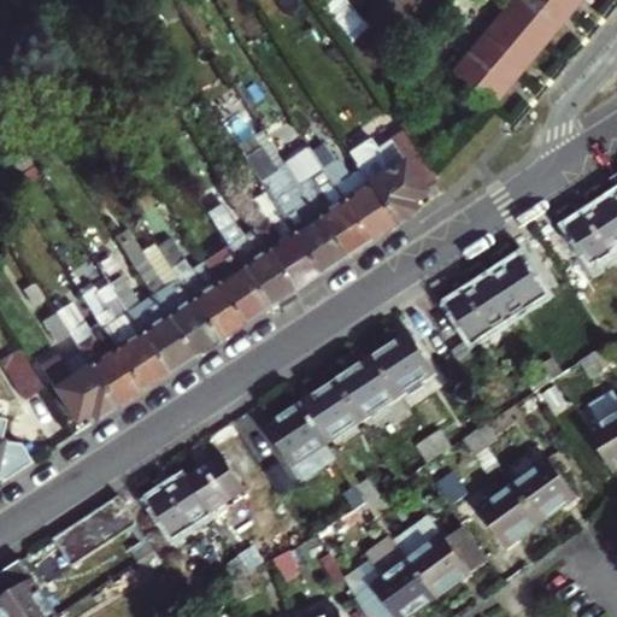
[(558,0),(512,0),(505,10),(544,41),(569,10),(558,0)]
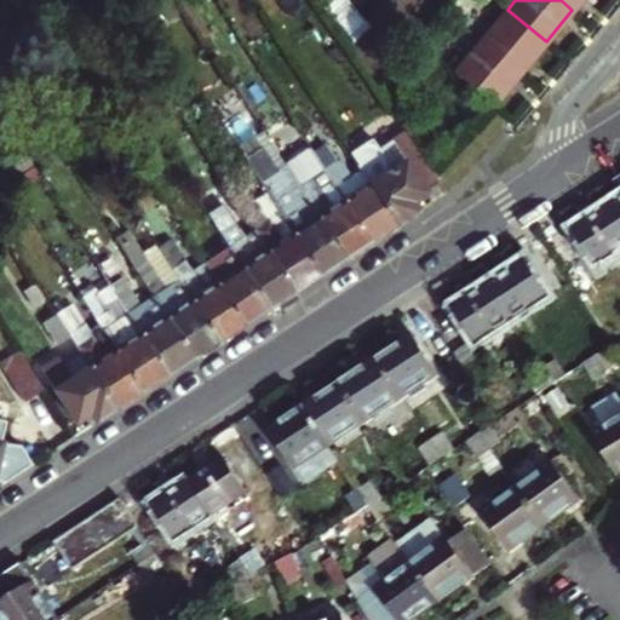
[(520,72),(546,41),(507,10),(482,40),(520,72)]
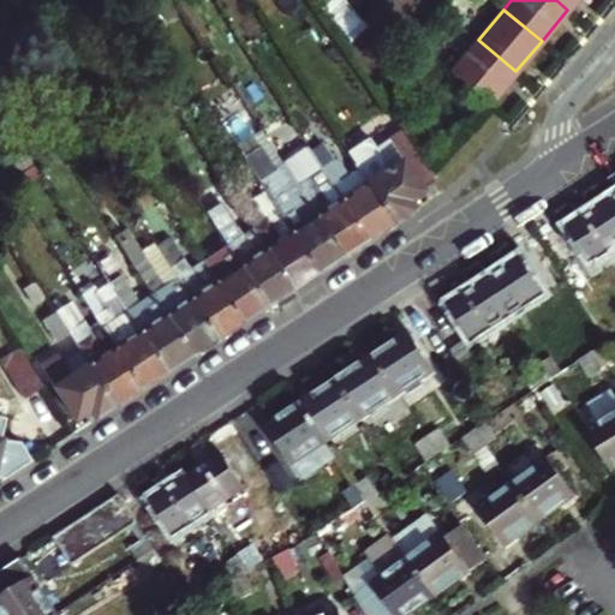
[(489,103),(515,71),(478,40),(452,72),(489,103)]
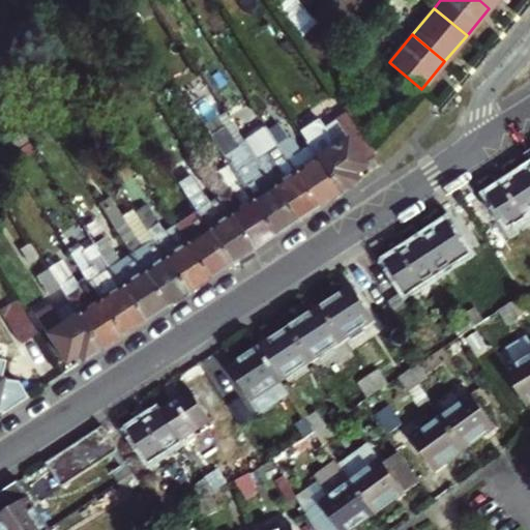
[(314,155),(337,192),(356,179),(351,171),(377,155),(357,127),(346,110),(333,118),(345,136),(331,144),(315,118),(297,129),(307,145),(314,155)]
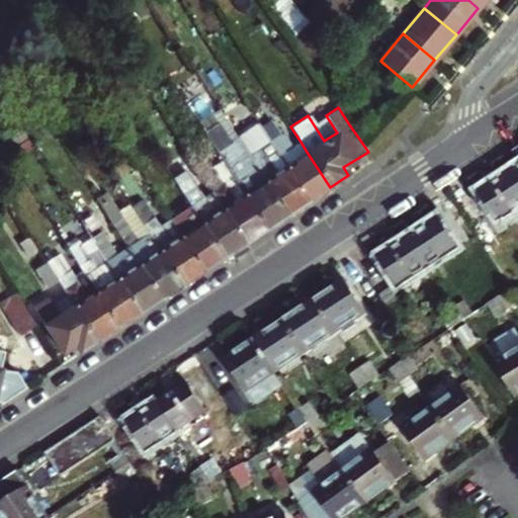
[(264,108),(253,115),(269,141),(280,135),(264,108)]
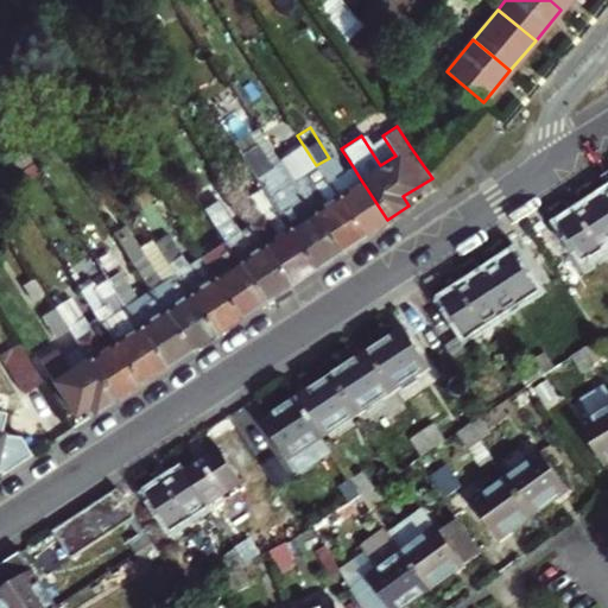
[(238,154),(263,192),(311,270),(336,253),(280,164),(277,160),(272,165),(258,143),(238,154)]
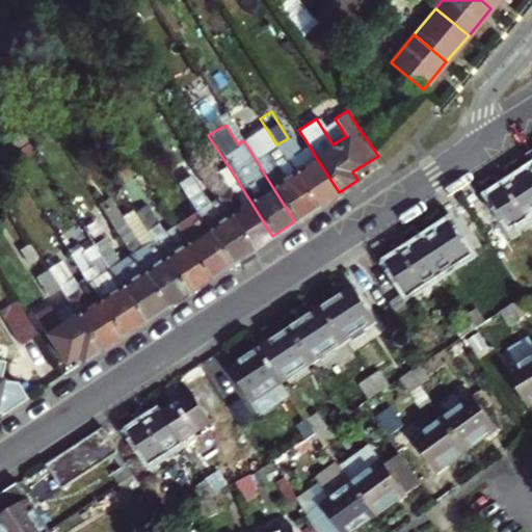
[(317,207),(339,192),(315,156),(309,145),(301,151),(291,135),(288,138),(276,144),(317,207)]
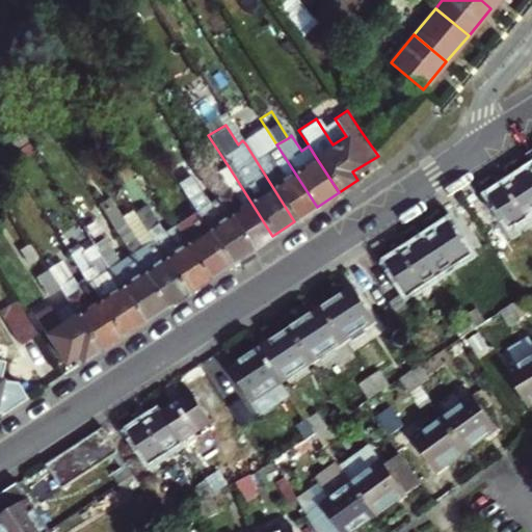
[(245,143),(294,221),(317,207),(276,144),(267,151),(258,136),(245,143)]
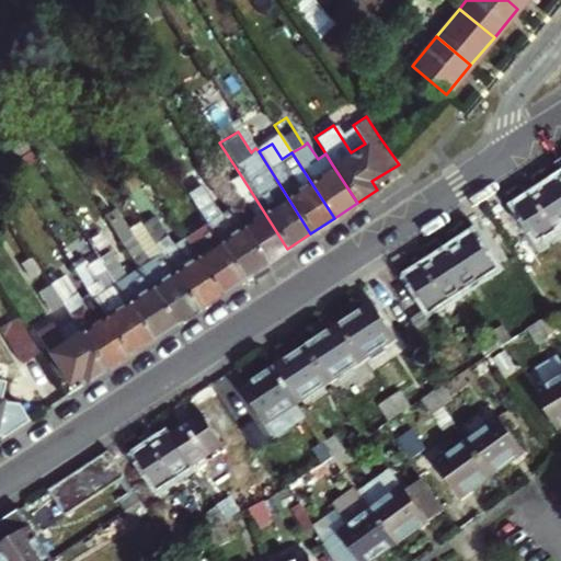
[(210,179),(221,171),(214,160),(203,167),(210,179)]
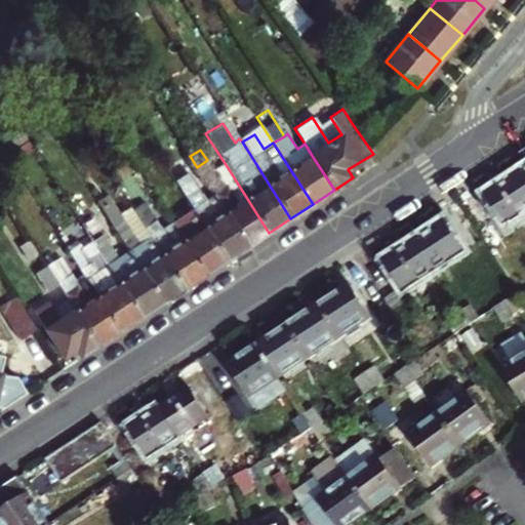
[(214,195),(247,247),(269,233),(227,166),(215,173),(207,160),(197,167),(214,195)]
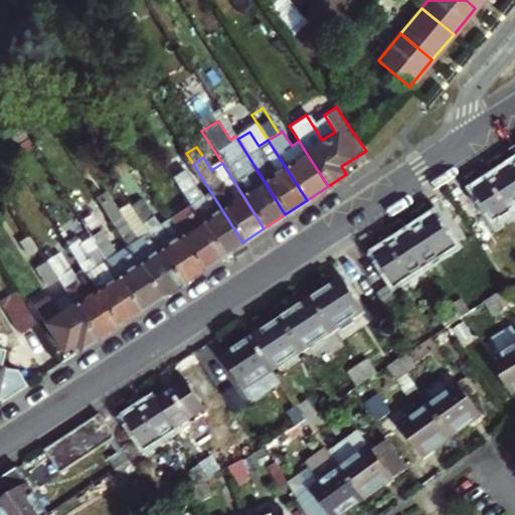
[(497,219),(514,207),(514,181),(508,171),(478,190),(497,219)]
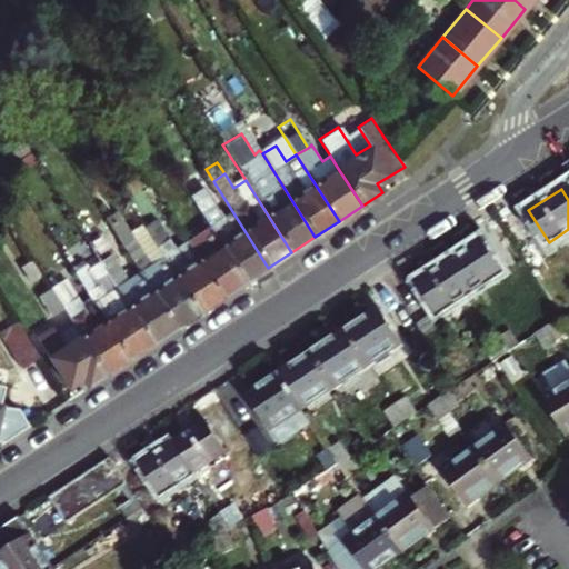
[(192,200),(199,211),(211,203),(205,192),(192,200)]
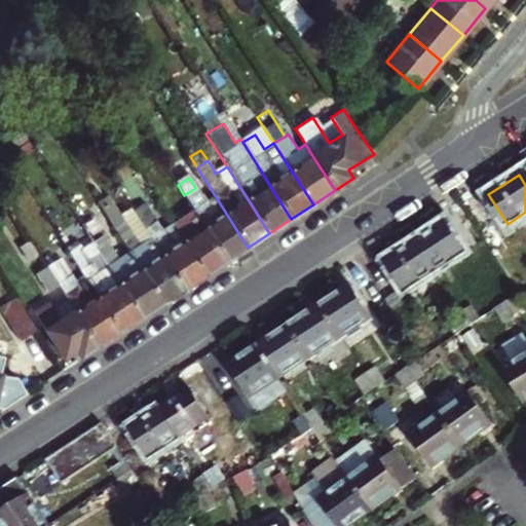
[(100,182),(89,189),(115,229),(125,222),(100,182)]
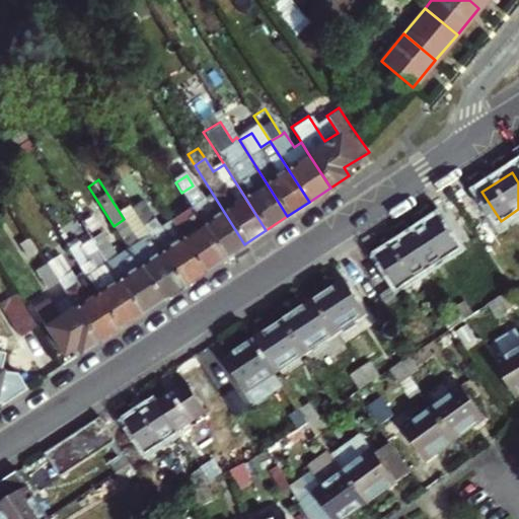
[(181,193),(191,206),(224,257),(244,244),(212,193),(203,198),(195,184),(193,186),(181,193)]
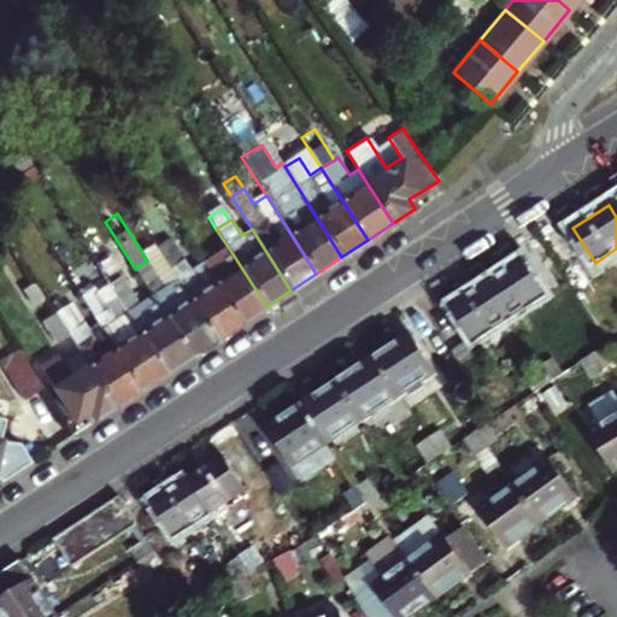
[(195,251),(209,244),(194,221),(181,229),(195,251)]
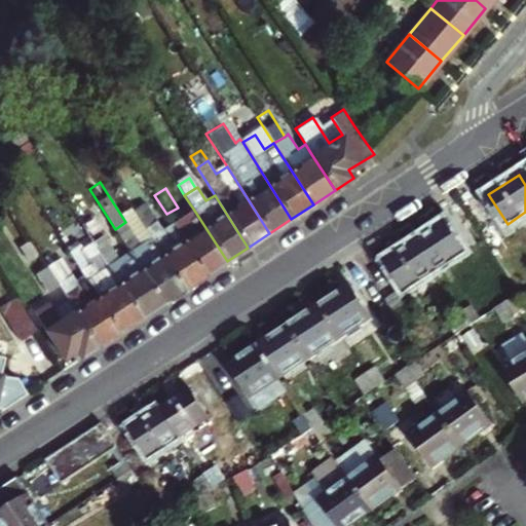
[(150,236),(183,290),(205,275),(172,222),(162,229),(145,201),(132,209),(150,236)]
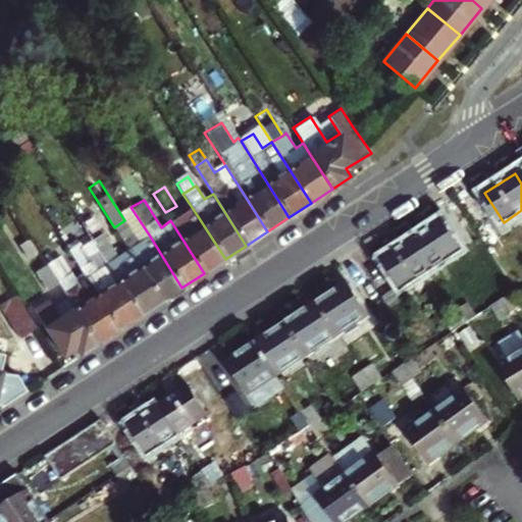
[(165,212),(170,220),(181,214),(176,206),(165,212)]
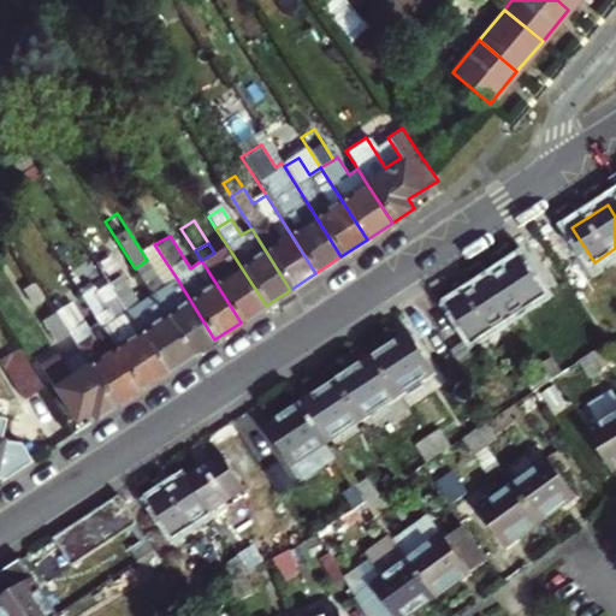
[(214,253),(201,260),(241,323),(266,306),(226,244),(214,253)]
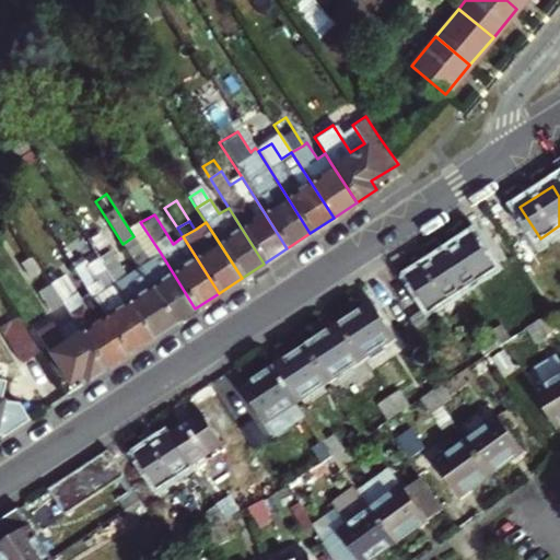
[(85,240),(124,299),(150,339),(173,323),(137,266),(126,273),(111,249),(112,248),(100,231),(85,240)]
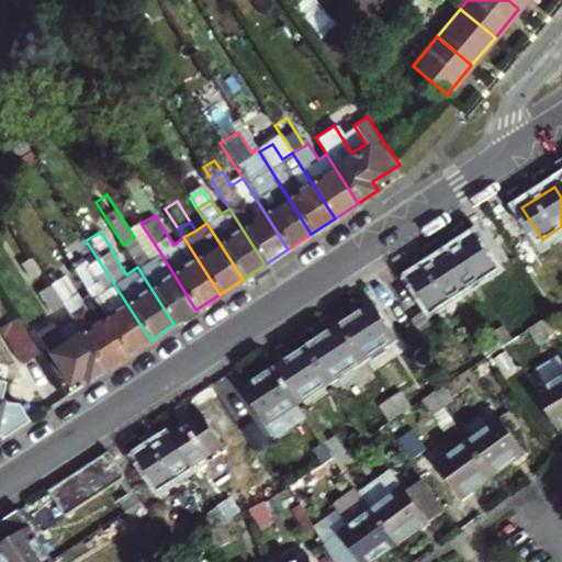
[(478,236),(446,257),(467,290),(498,269),(478,236)]
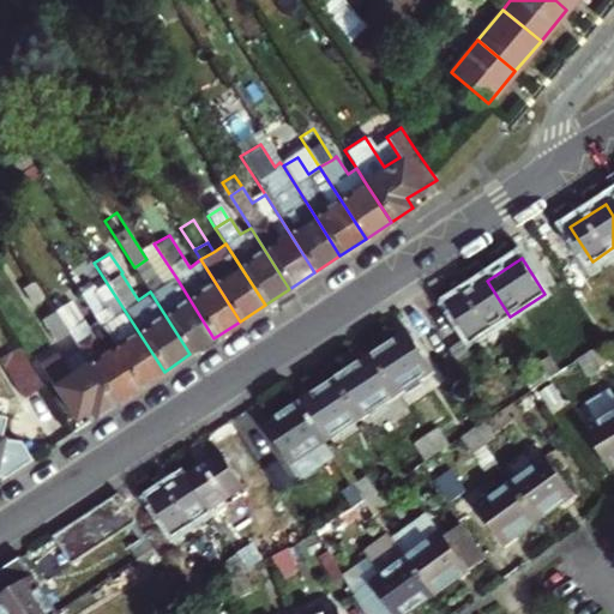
[(134,268),(150,292),(190,354),(214,338),(175,276),(163,284),(146,259),(134,268)]
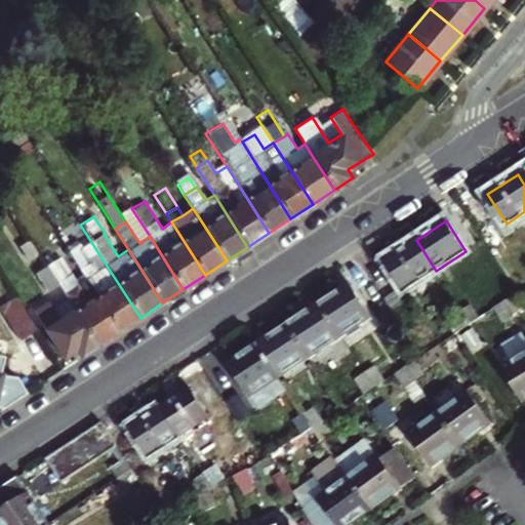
[(405,291),(413,285),(431,275),(436,271),(416,240),(386,260),(405,291)]
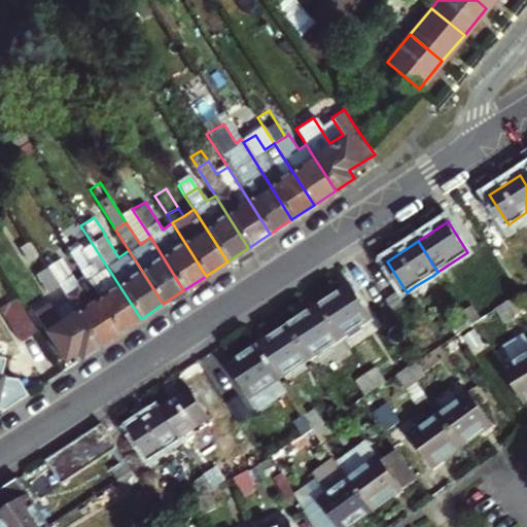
[(68,252),(86,281),(119,334),(141,319),(116,281),(107,287),(80,245),(68,252)]
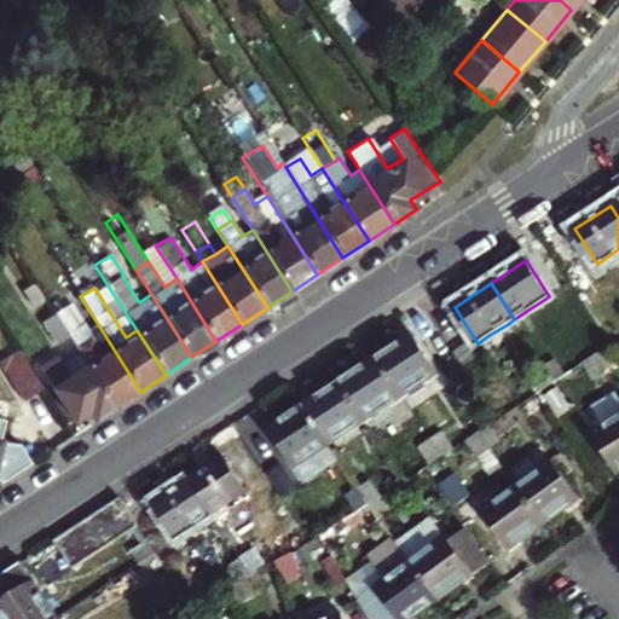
[(69,335),(80,352),(115,408),(140,392),(102,330),(92,336),(71,304),(56,314),(69,335)]
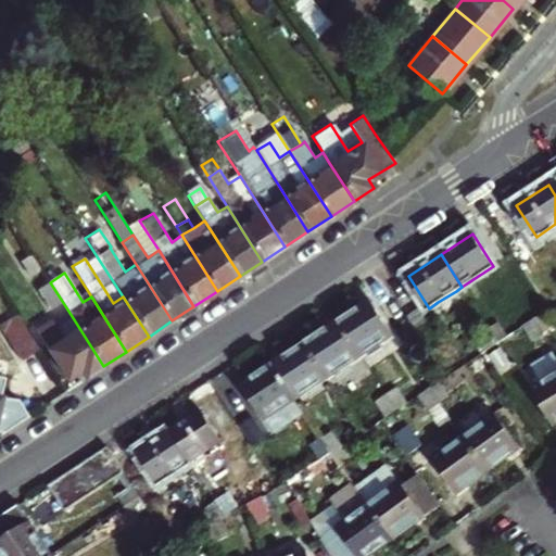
[(50,308),(62,301),(50,282),(38,290),(50,308)]
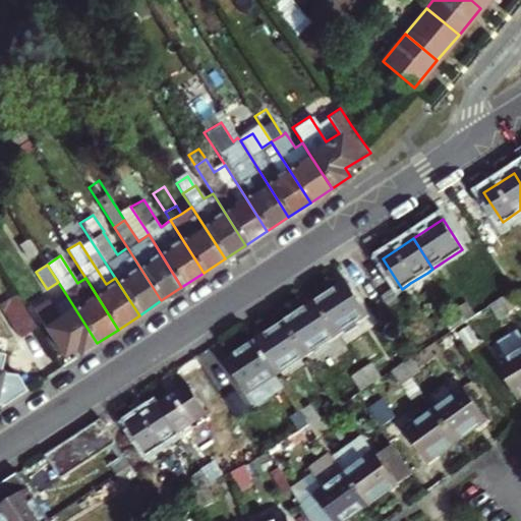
[(436,286),(427,273),(410,283),(419,296),(436,286)]
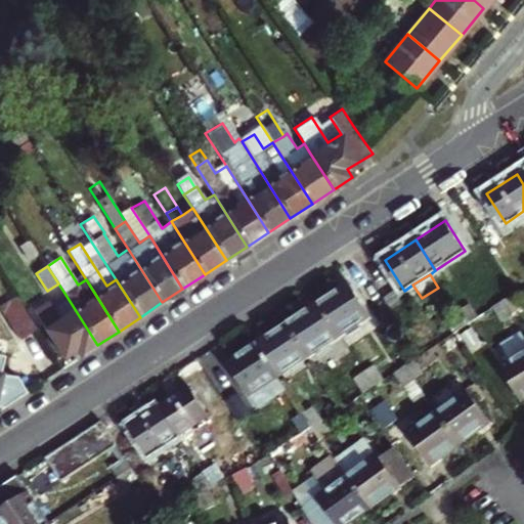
[(373,317),(368,310),(350,282),(320,302),(338,330),(343,337),(364,322),(373,317)]
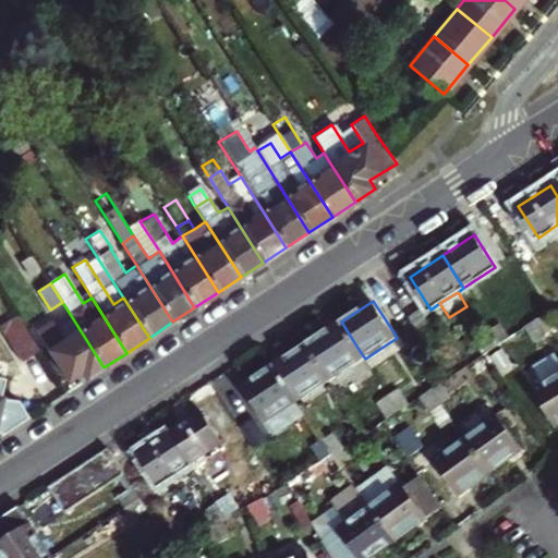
[(423,310),(409,318),(428,349),(443,339),(423,310)]
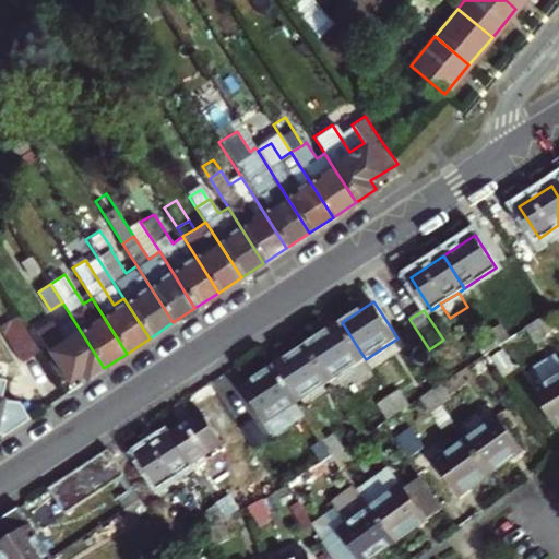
[(538,321),(548,336),(558,330),(548,314),(538,321)]
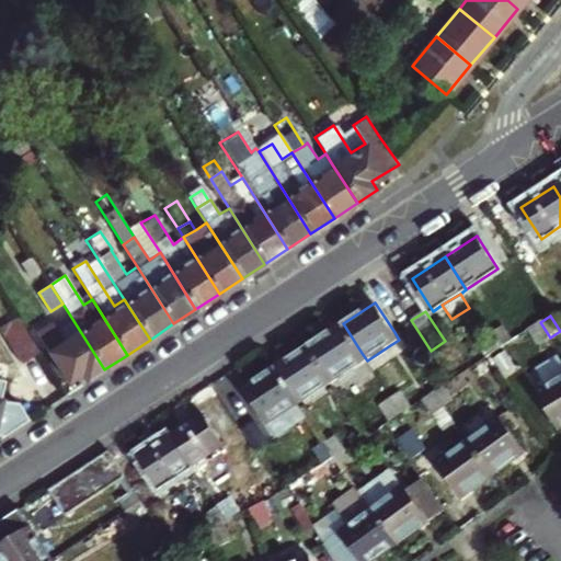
[(38,352),(16,317),(0,327),(0,329),(21,363),(38,352)]
